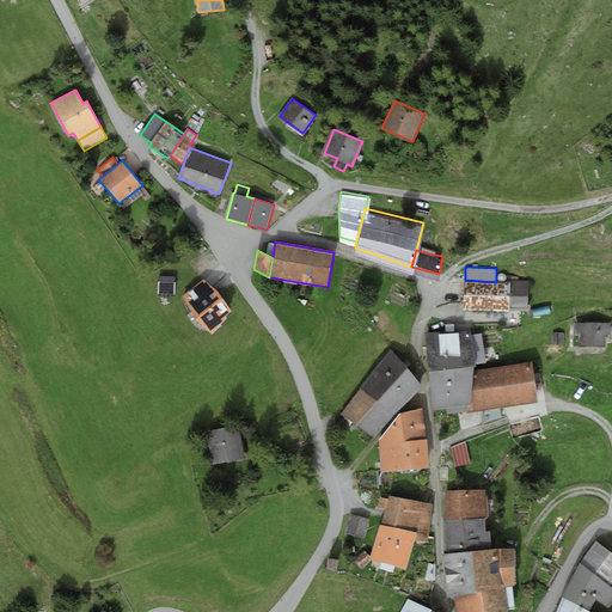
[(218,289),(203,280),(183,295),(196,319),(212,334),(227,318),(225,316),(231,311),(218,289)]
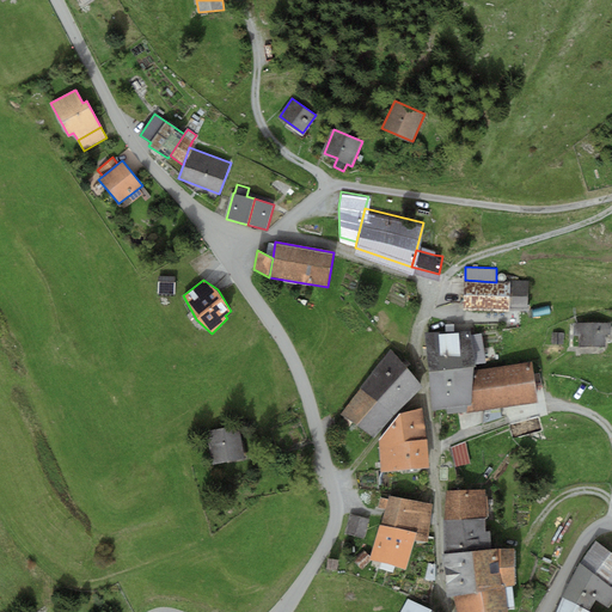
[(465,280),(463,310),(508,312),(508,310),(509,282),(496,282),(465,280)]
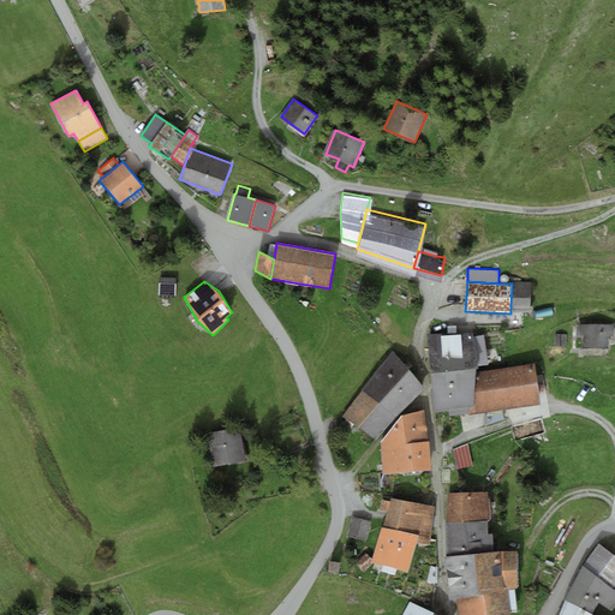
[(531,285),(512,284),(511,311),(530,312),(531,285)]
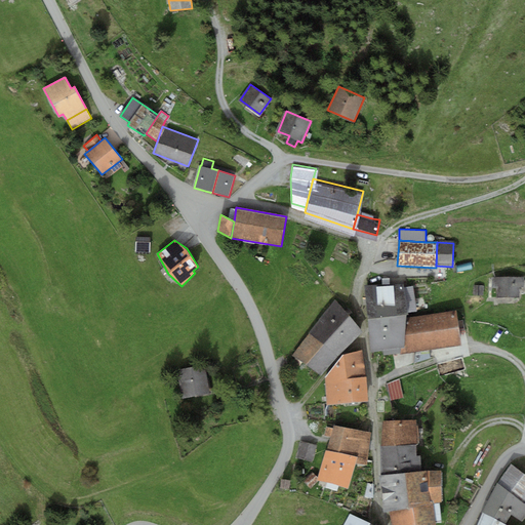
[(523,277),(492,277),(492,288),(496,288),(496,297),(519,297),(519,287),(523,287),(523,277)]
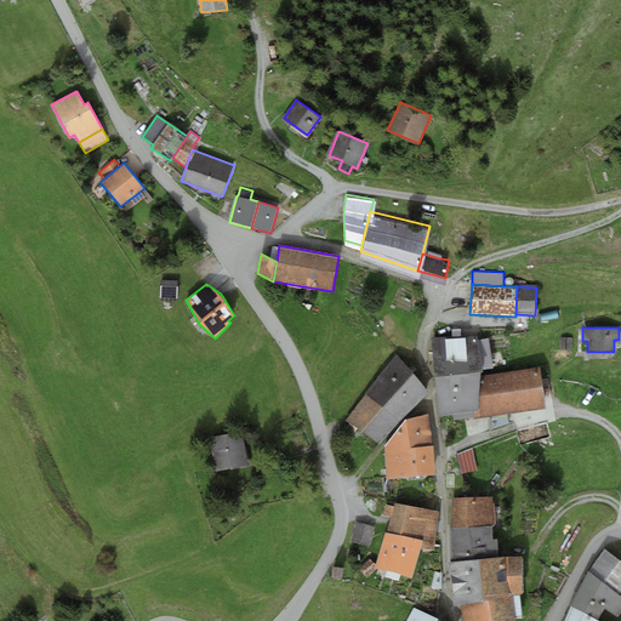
[(476,335),(432,337),(434,377),(480,372),(483,371),(476,335)]
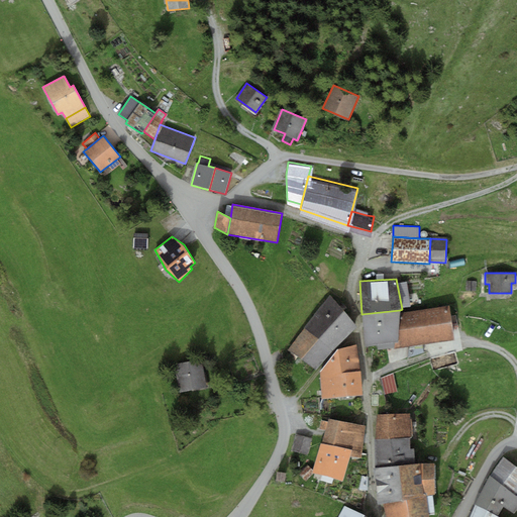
[(477,282),(467,281),(467,291),(476,291),(477,282)]
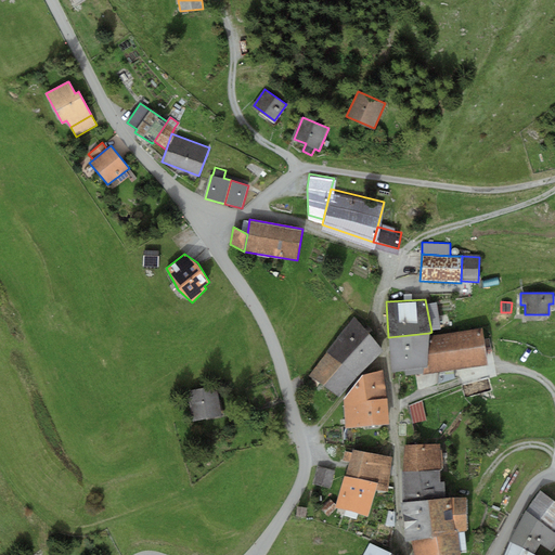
[(326,352),(358,377),(383,350),(355,317),(326,352)]
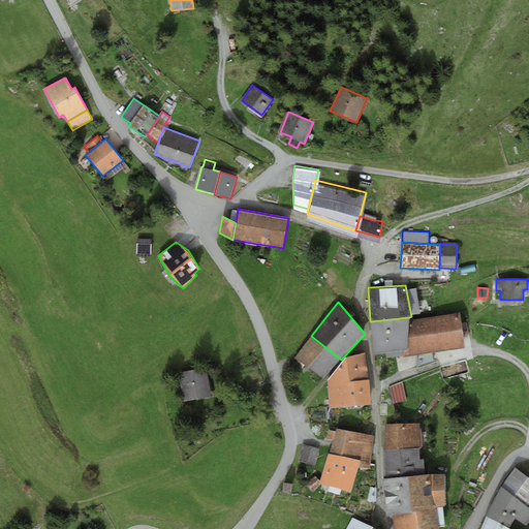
[(406,356),(464,348),(460,314),(409,319),(407,350),(406,356)]
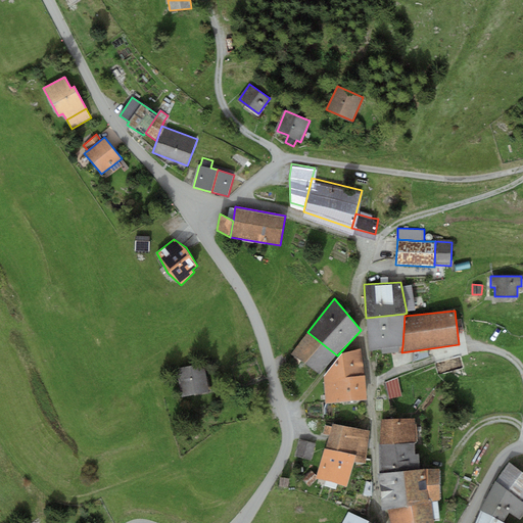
[(370,349),(402,346),(405,316),(405,314),(366,318),(370,349)]
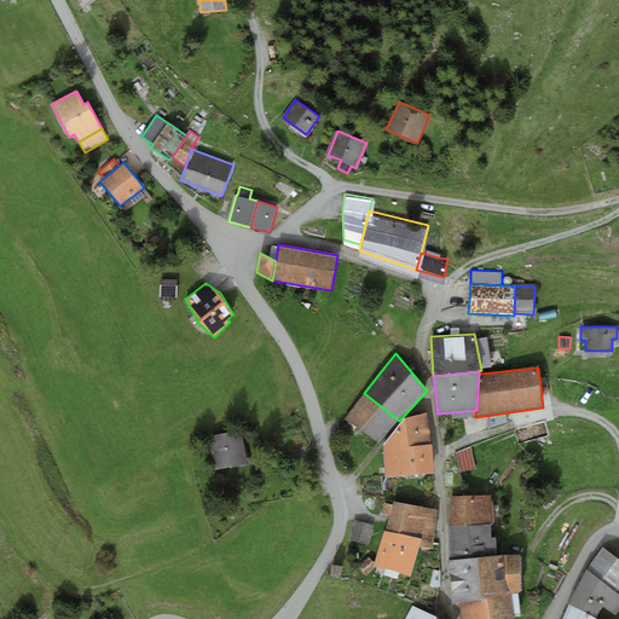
[(399,421),(364,393),(343,420),(377,443),(399,421)]
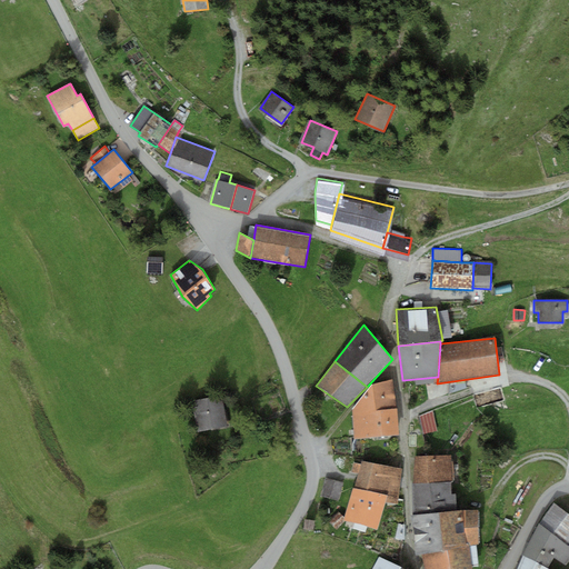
[(352,412),(397,409),(392,379),(372,385),(352,410),(352,412)]
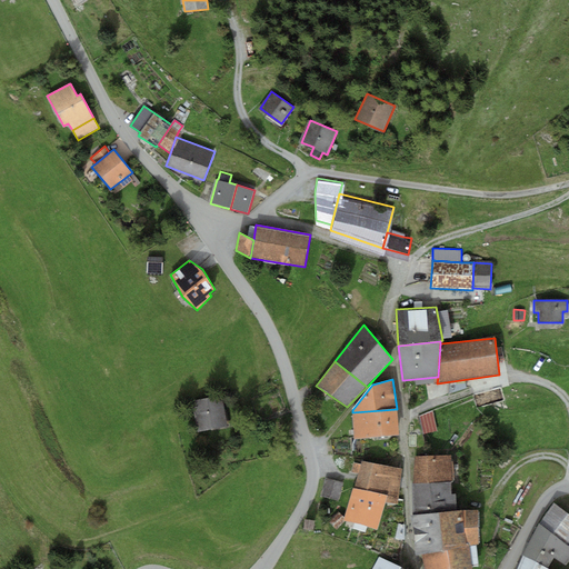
[(222,396),(190,402),(197,432),(229,426),(222,396)]
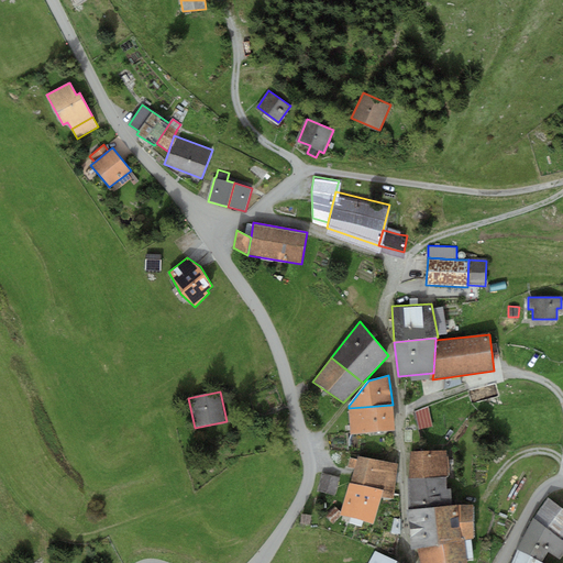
[(349,408),(351,434),(395,430),(393,405),(349,408)]
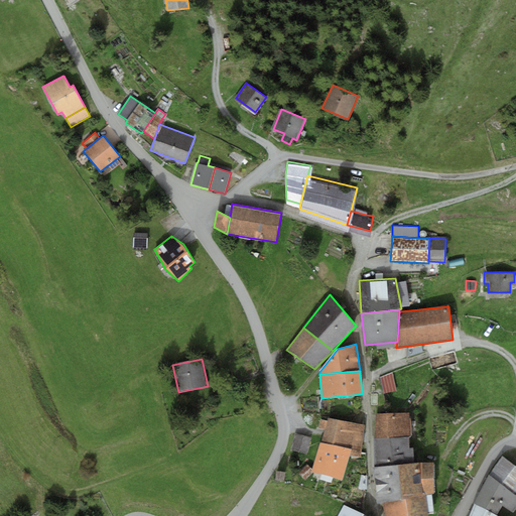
[(392,373),(380,378),(384,394),(396,391),(392,373)]
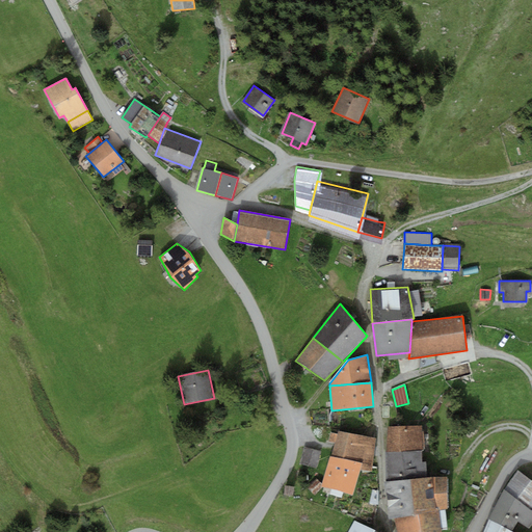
[(422,425),(388,426),(387,452),(422,451),(424,450),(422,425)]
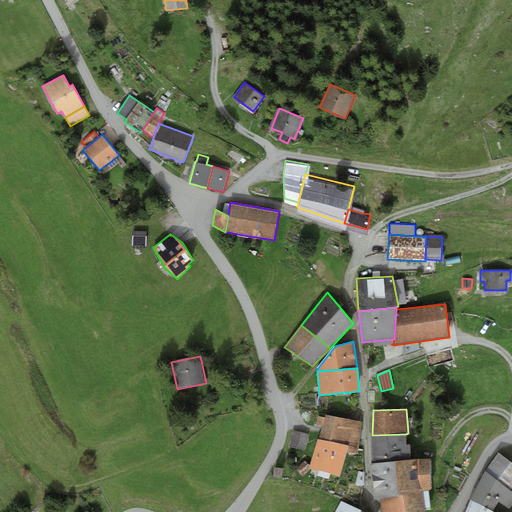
[(325,418),(323,426),(319,440),(348,446),(347,451),(358,453),(362,422),(326,415),(325,418)]
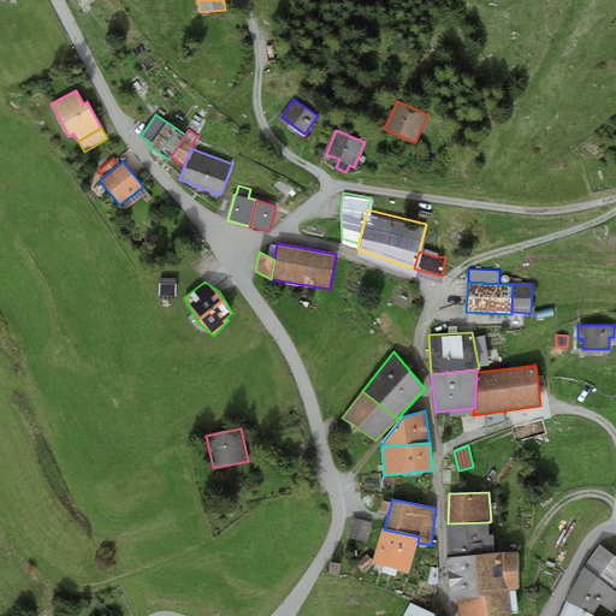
[(391,503),(383,501),(380,511),(389,513),(391,503)]
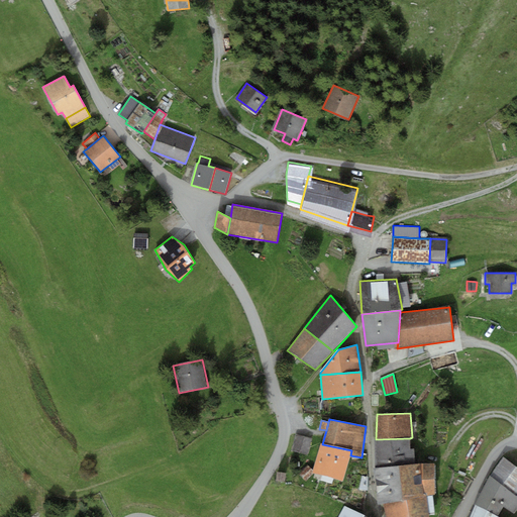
[(312,438),(296,433),(291,451),(307,455),(312,438)]
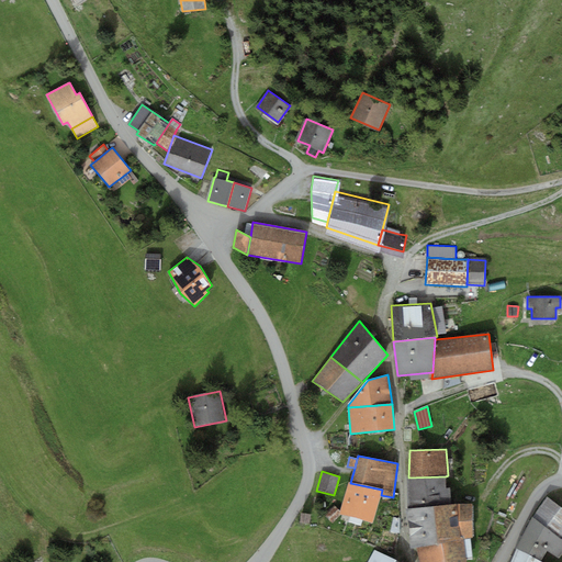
[(408,478),(407,478),(408,508),(451,504),(450,487),(447,487),(446,476),(408,478)]
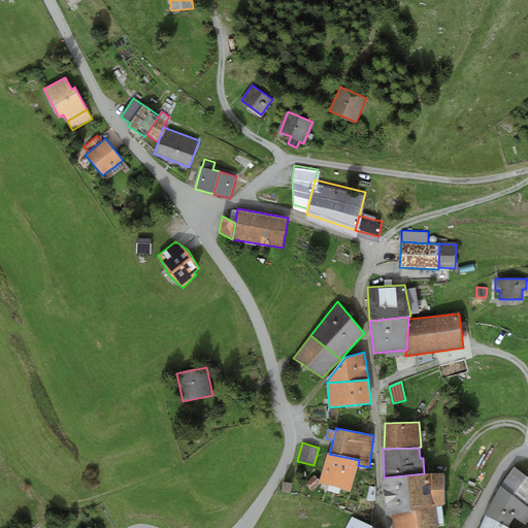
[(358,465),(359,460),(329,454),(327,453),(319,483),(350,492),(358,465)]
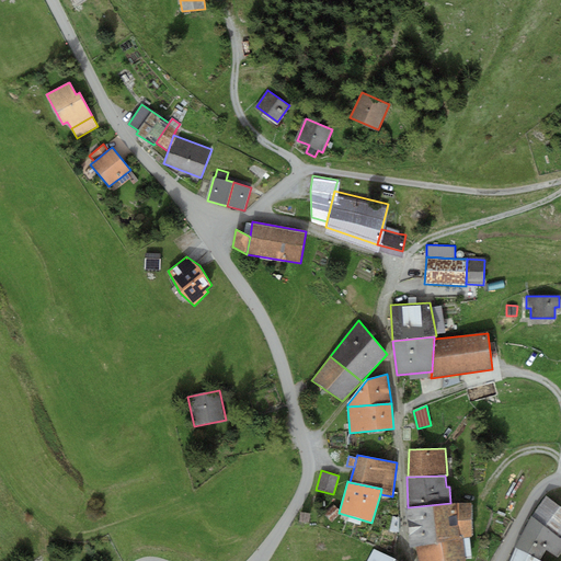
[(560,507),(546,495),(531,516),(560,539),(560,538),(560,507)]
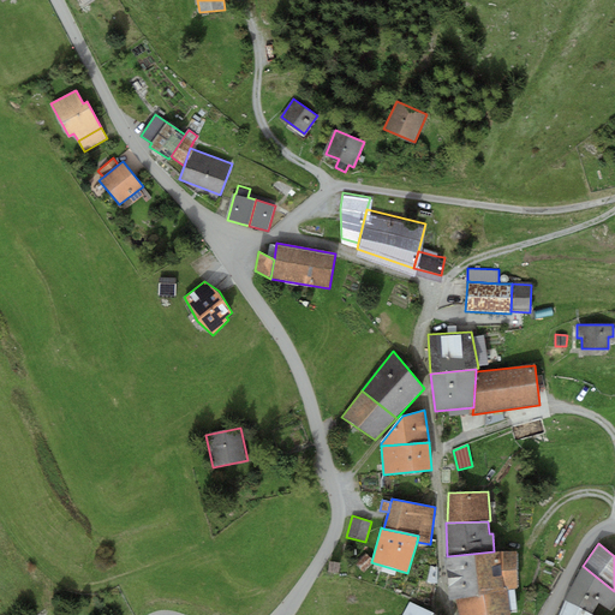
[(494,551),(447,556),(446,557),(449,599),(455,598),(505,590),(501,551),(494,551)]
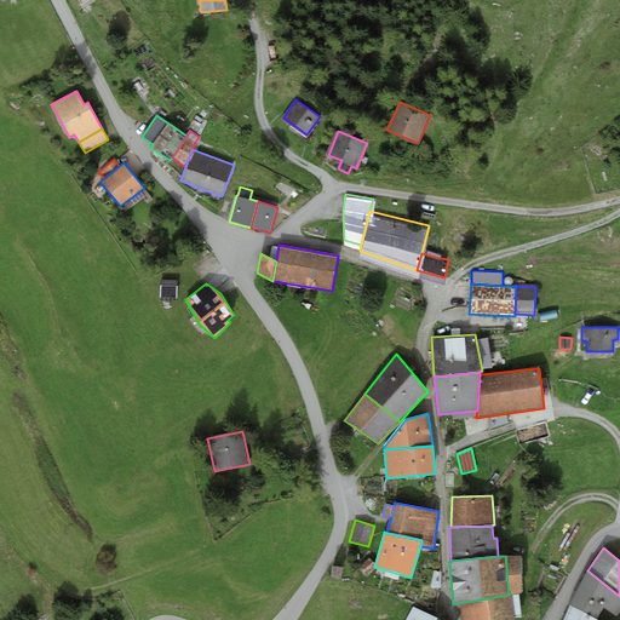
[(521,556),(505,556),(509,595),(512,595),(520,593),(522,593),(521,556)]
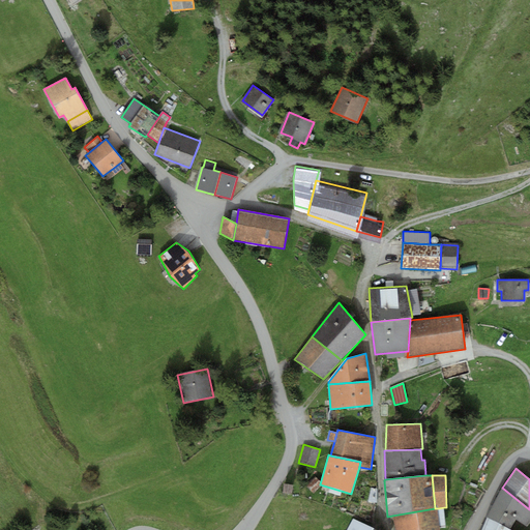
[(314,478),(304,487),(312,494),(321,486),(314,478)]
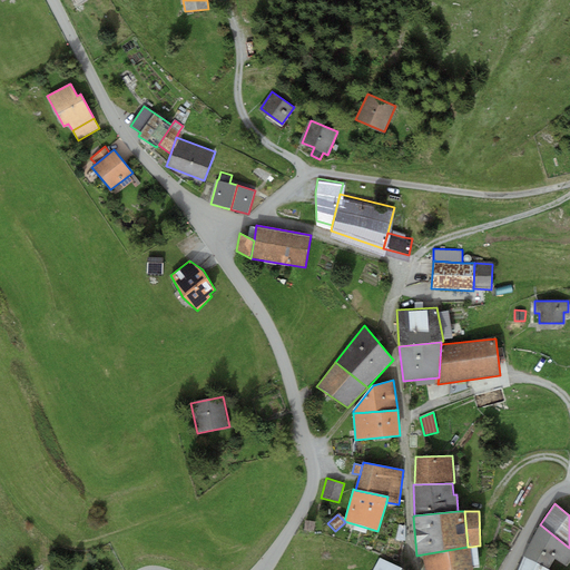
[(315,521),(305,520),(303,530),(314,531),(315,521)]
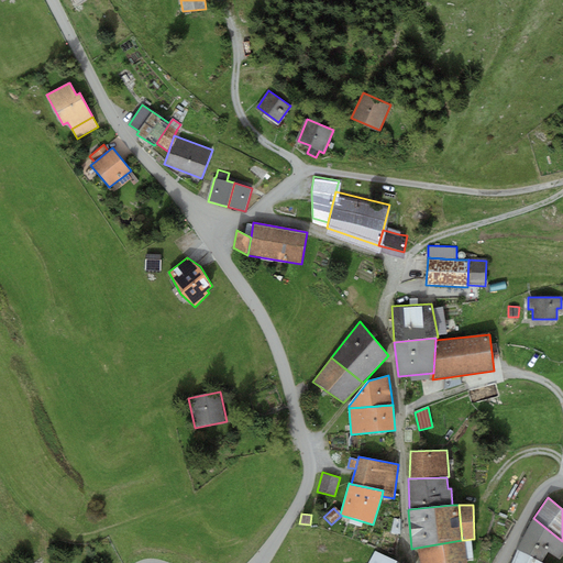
[(399,534),(400,518),(392,518),(390,533),(399,534)]
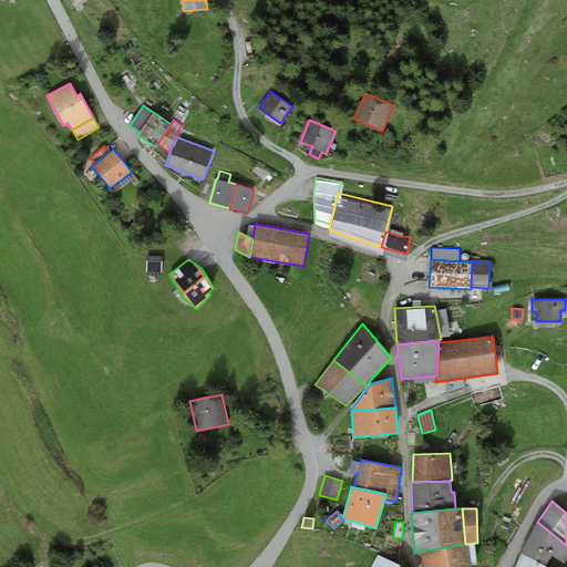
[(566,544),(566,545),(537,522),(522,554),(546,566),(552,556),(564,564),(566,559),(566,544)]
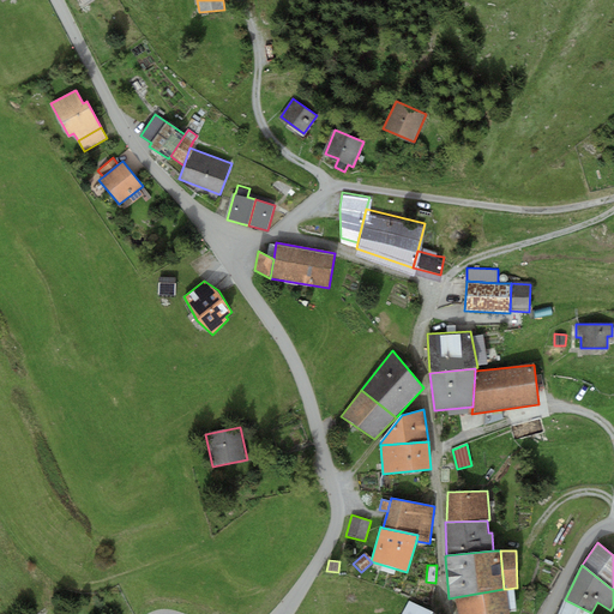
[(517,611),(515,588),(507,589),(509,612),(517,611)]
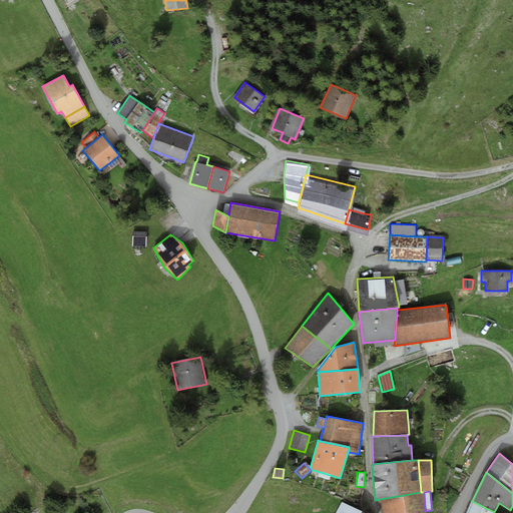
[(421,492),(380,499),(382,512),(425,512),(425,511),(424,492),(421,492)]
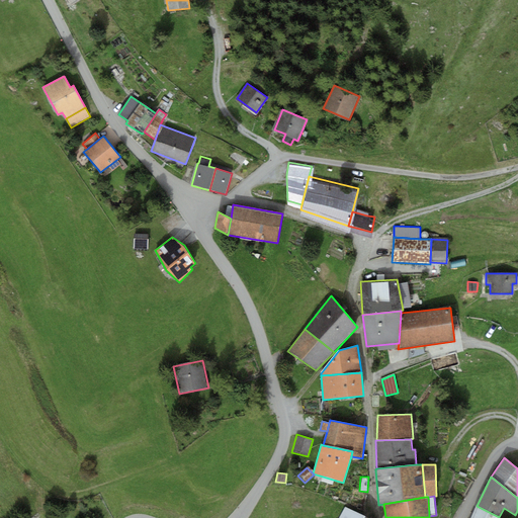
[(500,517),(499,517),(477,506),(470,517),(500,517)]
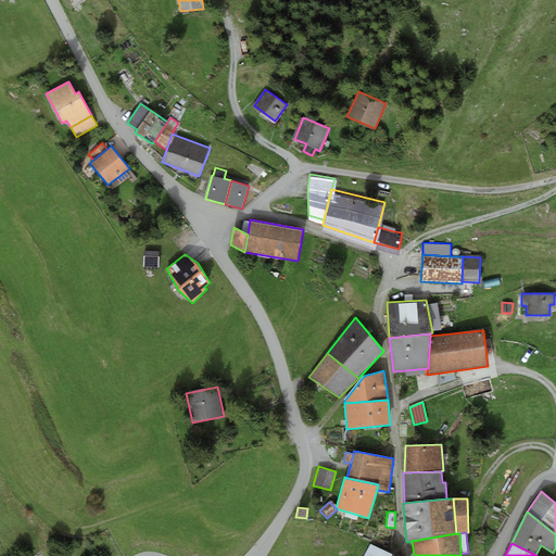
[(397,555),(375,544),(368,555),(397,555)]
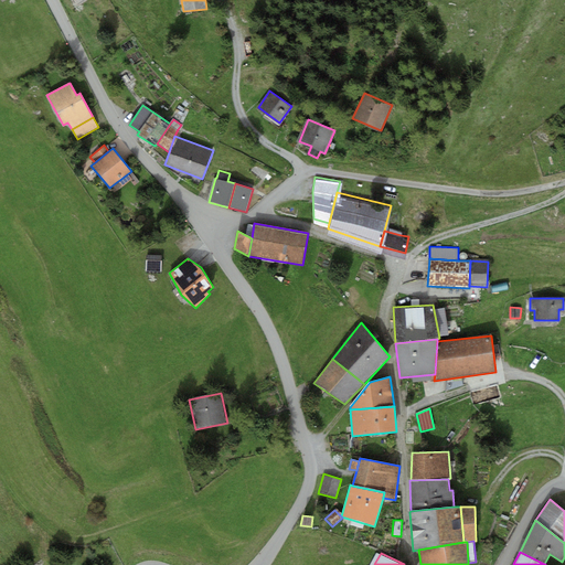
All buildings are outlined.
